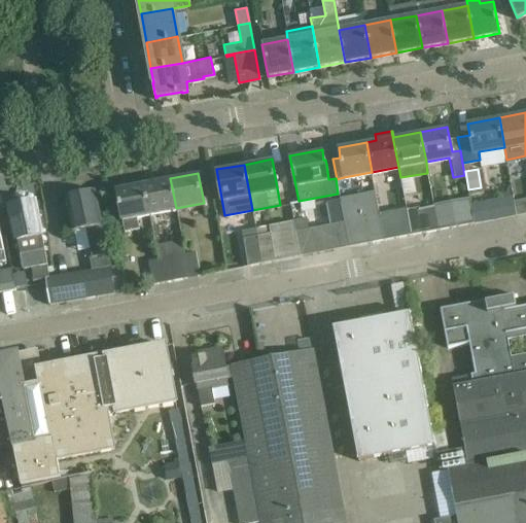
[(149,213),(176,208),(170,178),(143,183),(149,213)]
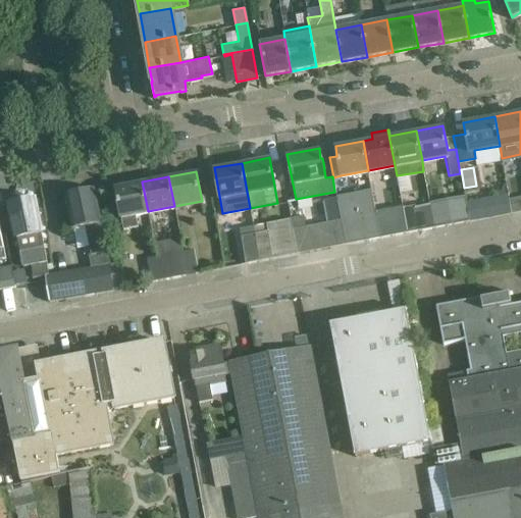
[(148,211),(142,182),(114,187),(120,216),(122,228),(137,225),(135,213),(148,211)]
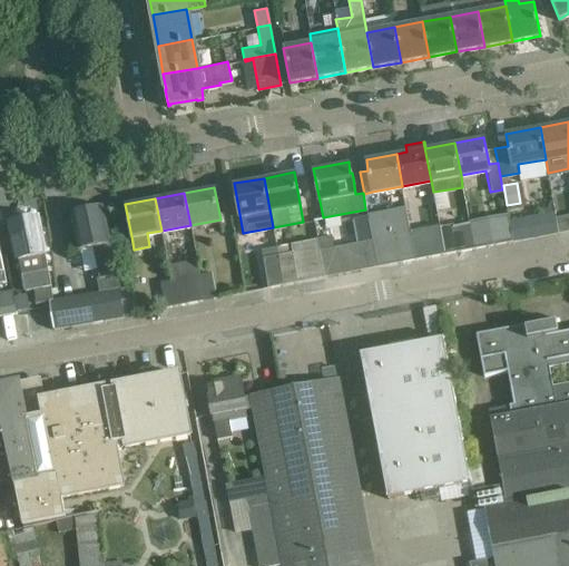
[(119,288),(119,283),(107,225),(102,204),(70,210),(75,232),(78,249),(88,246),(95,279),(94,279),(95,291),(105,289),(105,291),(119,288)]
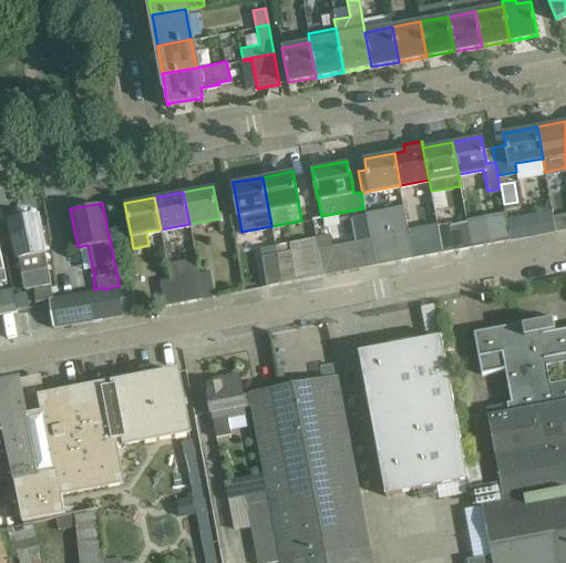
[(376,264),(413,256),(409,229),(408,229),(402,204),(366,212),(370,236),(376,264)]
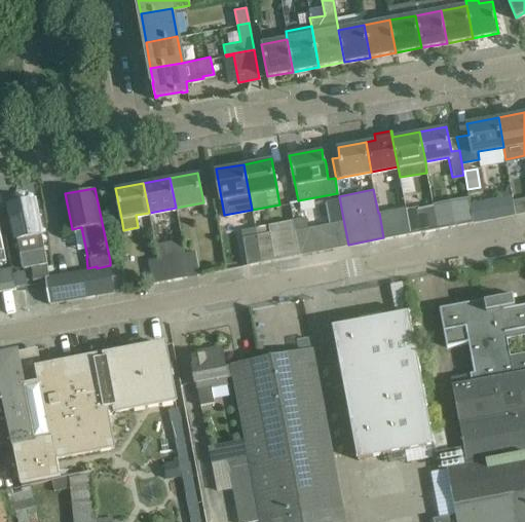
[(433,202),(438,227),(473,221),(467,195),(433,202)]
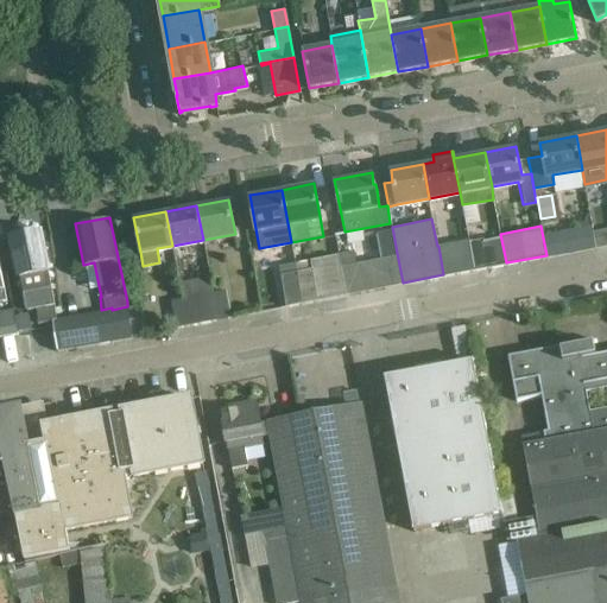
[(392,227),(375,229),(380,256),(397,253),(392,227)]
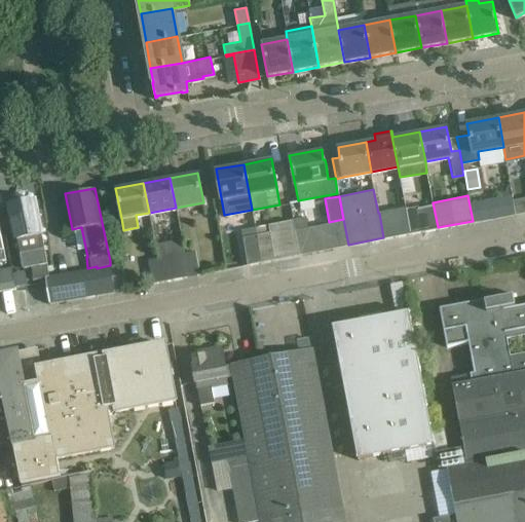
[(48,274),(34,199),(9,204),(22,266),(30,265),(32,277),(46,275),(48,274)]
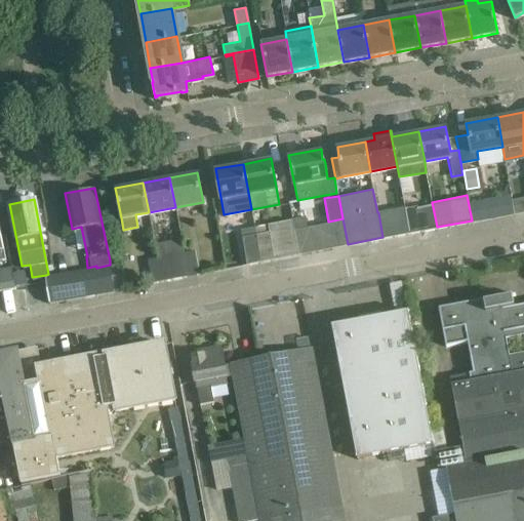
[(432,202),(405,207),(409,232),(437,227),(432,202)]
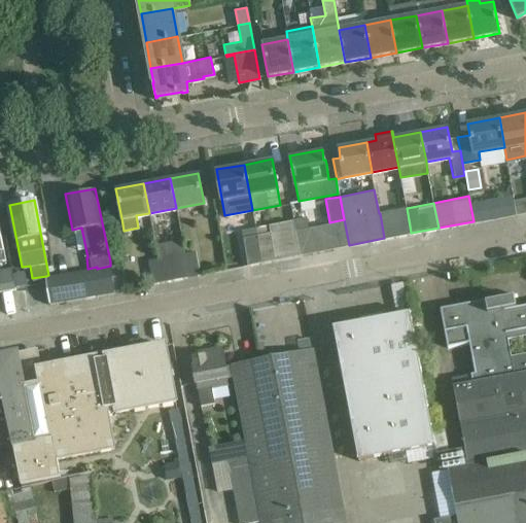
[(411,233),(407,208),(380,213),(384,238),(411,233)]
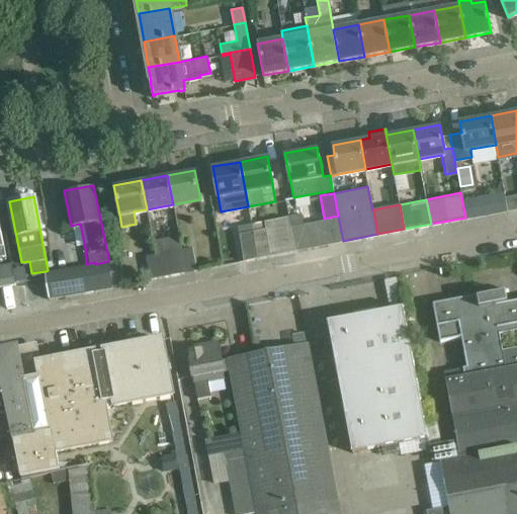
[(257,257),(294,250),(290,225),(288,215),(251,222),(257,257)]
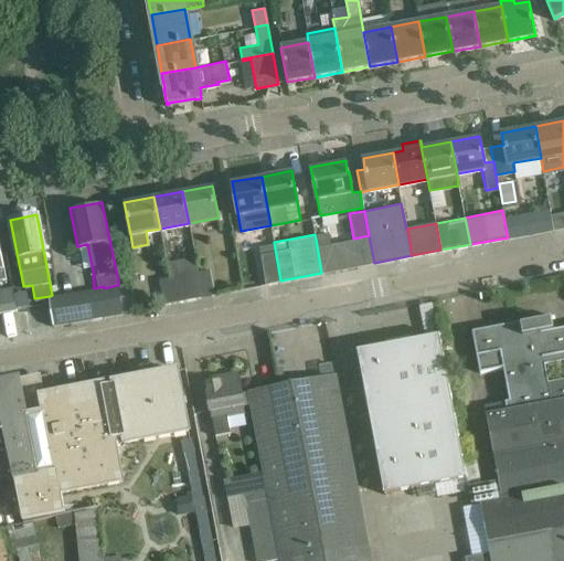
[(317,245),(321,273),(374,263),(369,235),(353,239),(332,243),(317,245)]
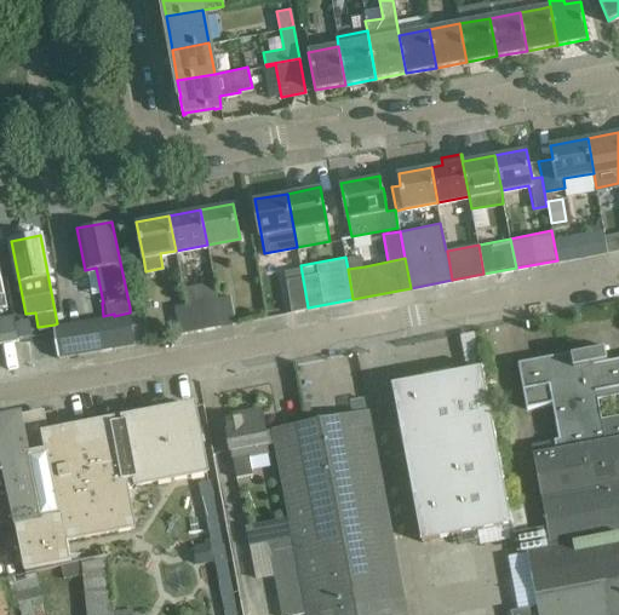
[(291,311),(308,308),(301,265),(282,269),(285,281),(291,311)]
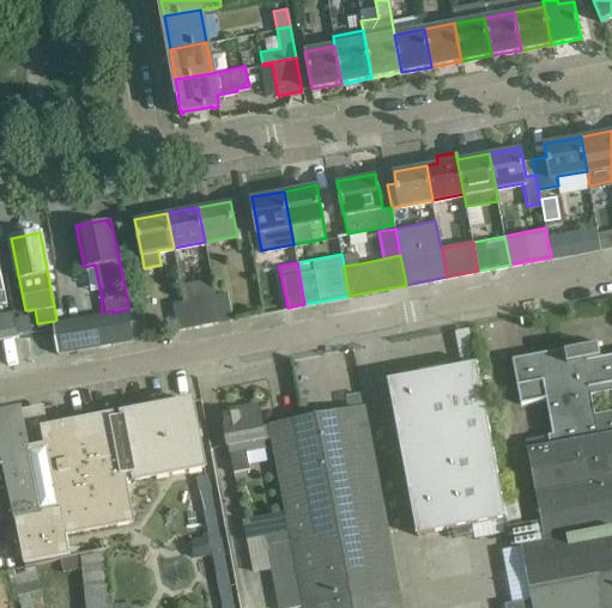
[(225,289),(213,291),(213,292),(210,293),(214,321),(231,318),(225,289)]
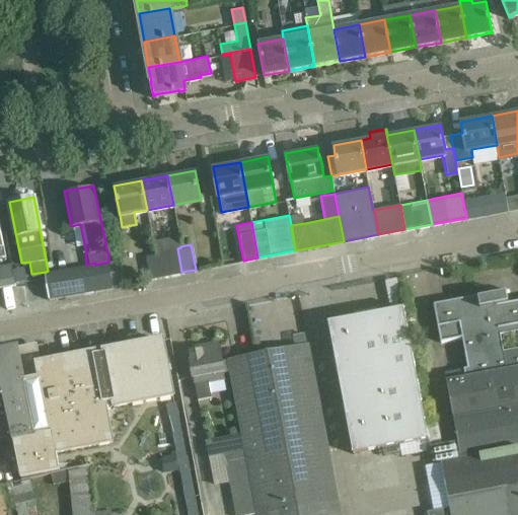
[(180,246),(167,249),(155,251),(155,252),(159,252),(164,275),(181,272),(177,248),(180,247),(180,246)]
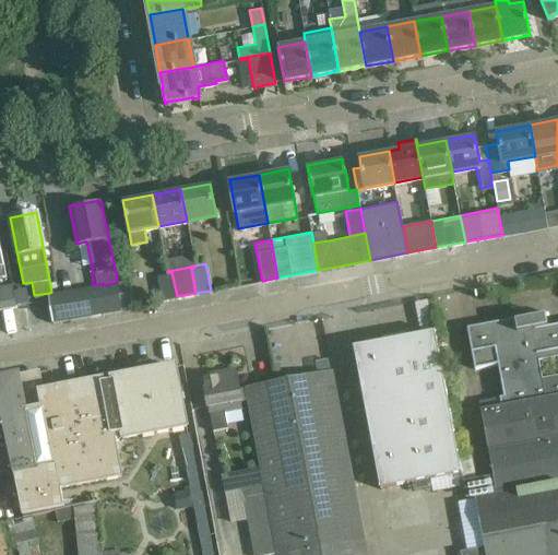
[(162,299),(177,296),(171,272),(167,272),(167,271),(156,273),(162,299)]
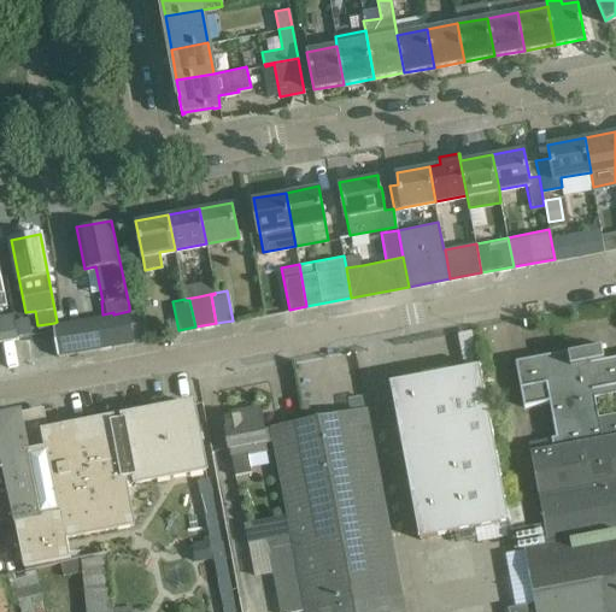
[(129,311),(132,340),(146,336),(145,306),(129,311)]
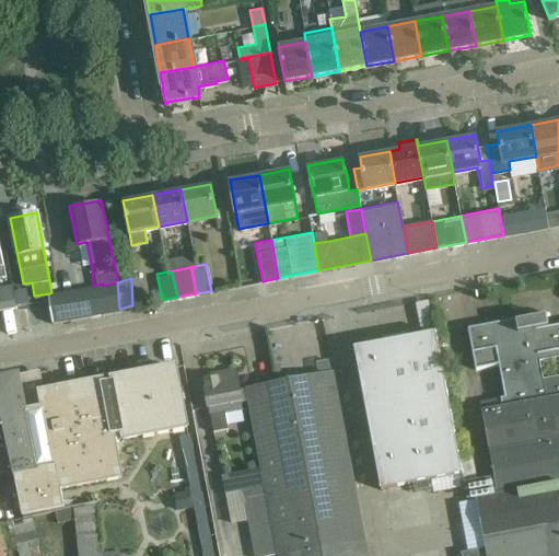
[(119,309),(117,282),(103,286),(103,284),(93,286),(70,290),(51,292),(49,293),(54,321),(74,317),(120,310),(119,309)]
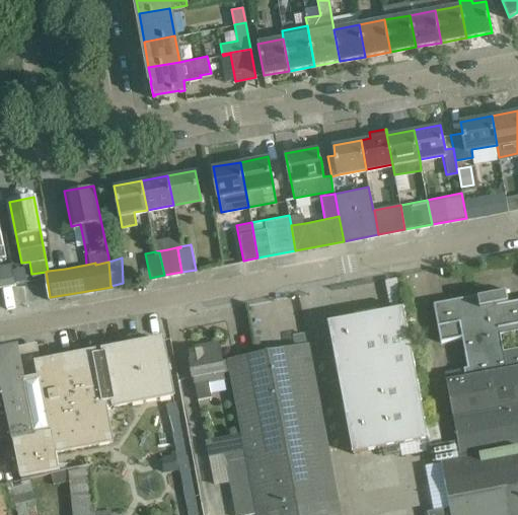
[(9,284),(7,277),(0,278),(0,286),(9,284)]
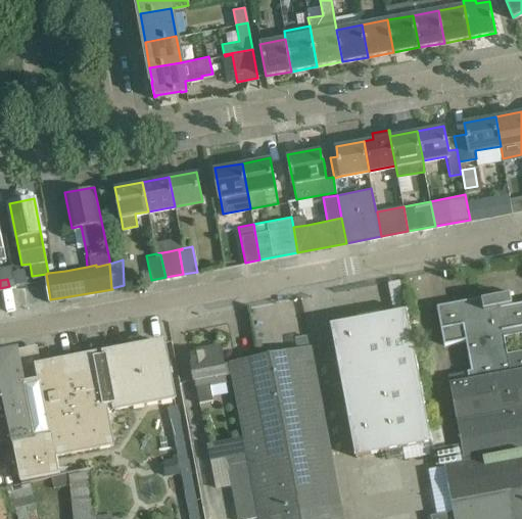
[(521,518),(521,300),(512,303),(508,289),(436,304),(443,343),(465,338),(471,369),(447,374),(464,459),(444,463),(453,510),(454,518),(521,518)]
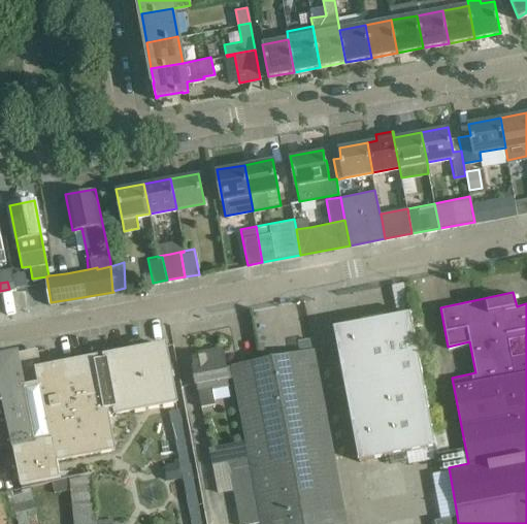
[(333,326),(358,458),(435,445),(410,312),(333,326)]
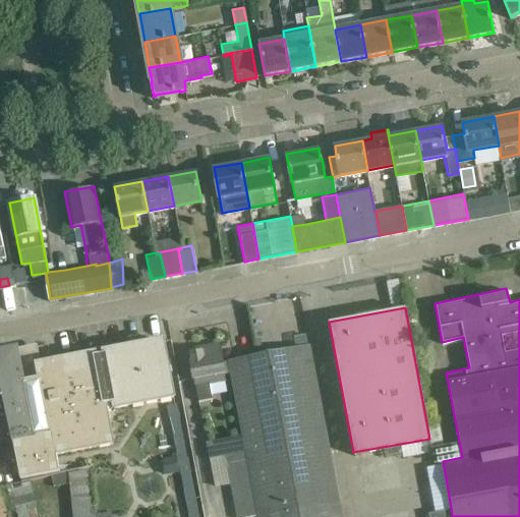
[(0,381),(7,411),(13,439),(21,477),(59,470),(55,452),(112,441),(104,403),(114,401),(115,405),(173,394),(163,339),(104,350),(105,353),(95,354),(95,352),(39,363),(38,357),(23,347),(17,348),(16,347),(0,349),(0,381)]
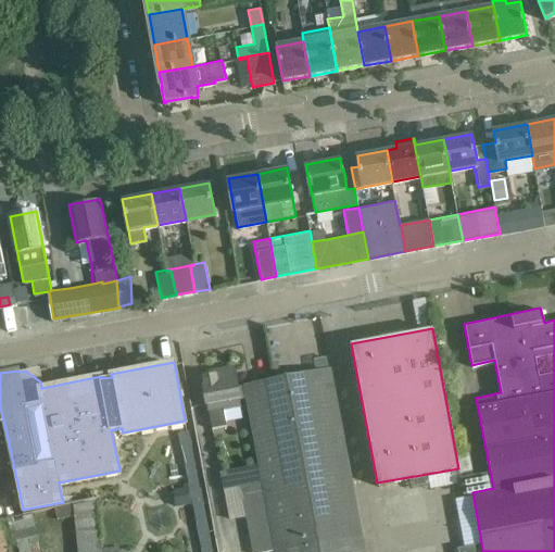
[(280,404),(275,378),(238,385),(234,366),(201,373),(206,403),(211,427),(226,424),(222,400),(227,400),(228,405),(241,402),(240,397),(247,396),(249,411),(280,404)]
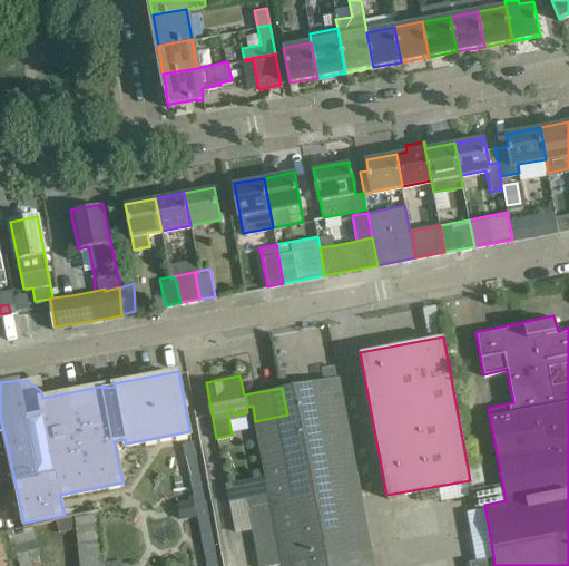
[(283,565),(373,565),(337,377),(282,388),(287,415),(255,421),(270,494),(247,498),(260,565),(263,565),(283,563),(283,565)]
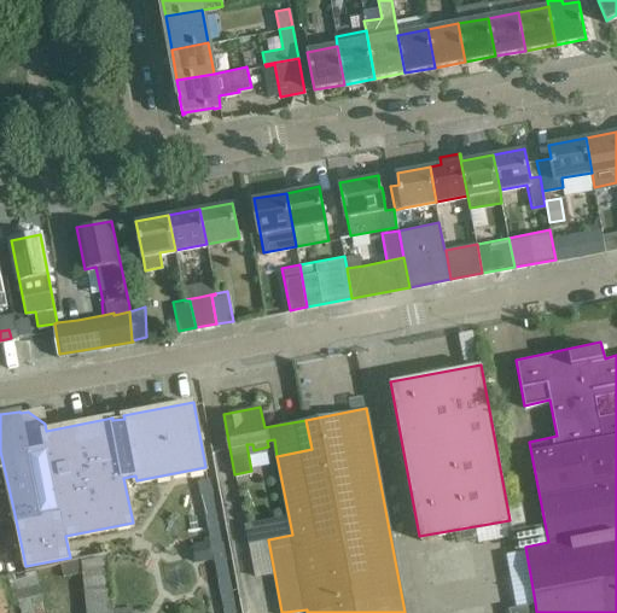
[(234,612),(226,532),(213,535),(221,612),(234,612)]
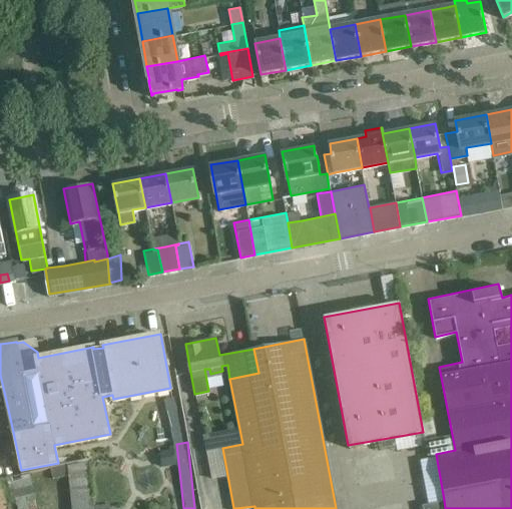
[(71,508),(94,508),(92,483),(90,462),(52,466),(50,466),(51,475),(68,474),(71,508)]
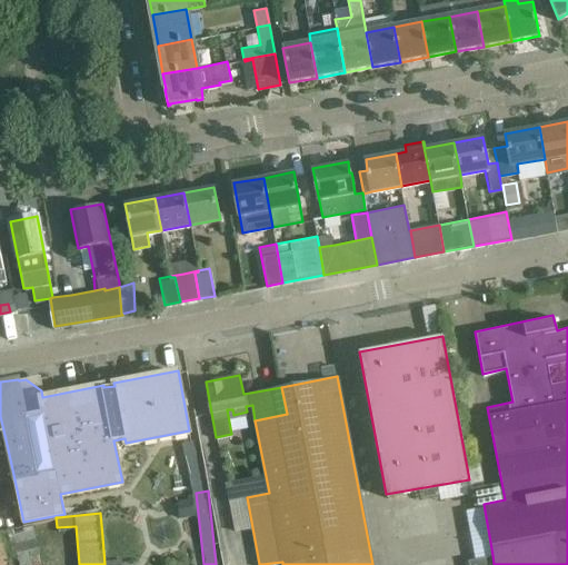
[(41,564),(32,523),(10,528),(18,564),(6,564),(0,537),(0,564),(41,564)]
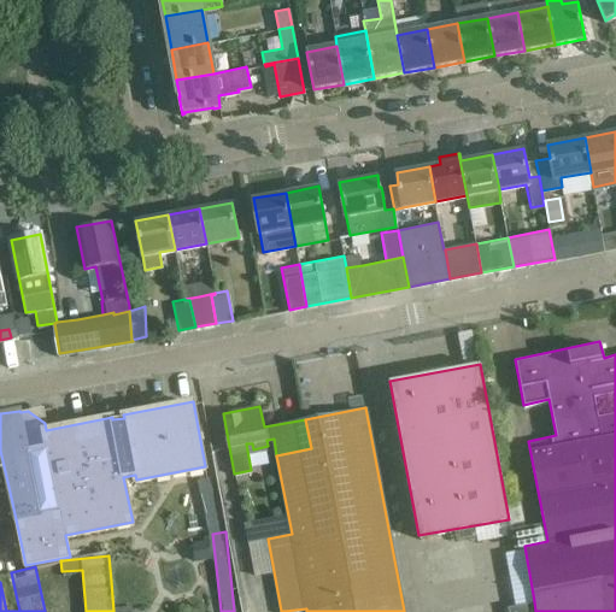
[(535,611),(534,601),(506,606),(508,611),(535,611)]
